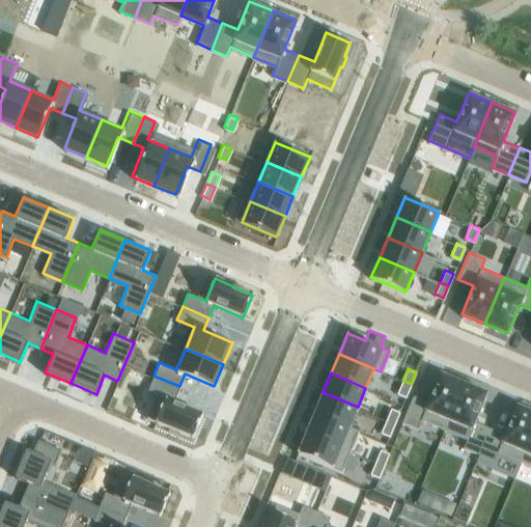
[(413,394),(402,421),(417,427),(421,419),(444,428),(464,382),(440,372),(428,400),(413,394)]
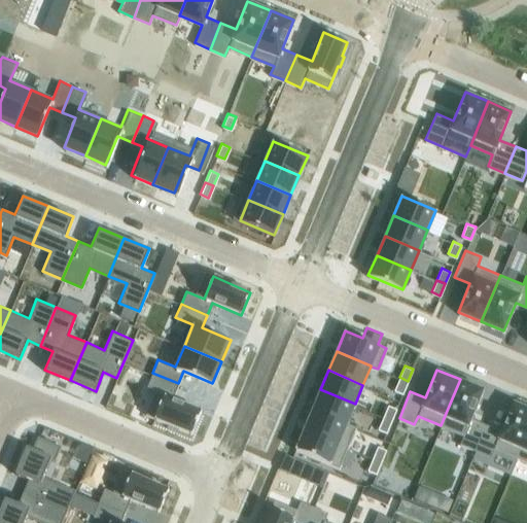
[(152,373),(146,385),(165,392),(155,415),(192,430),(202,408),(173,395),(178,383),(152,373)]
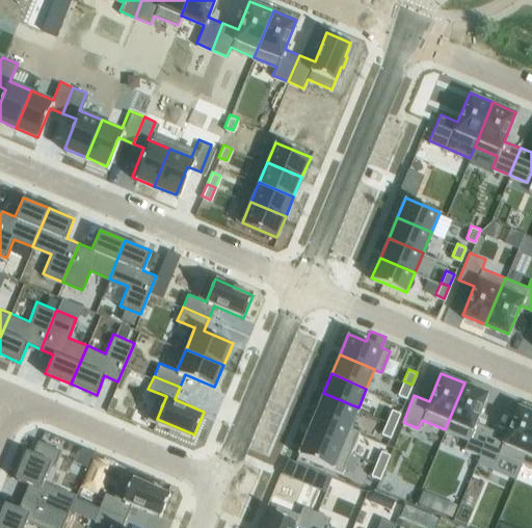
[(403,380),(398,393),(406,396),(411,385),(403,380)]
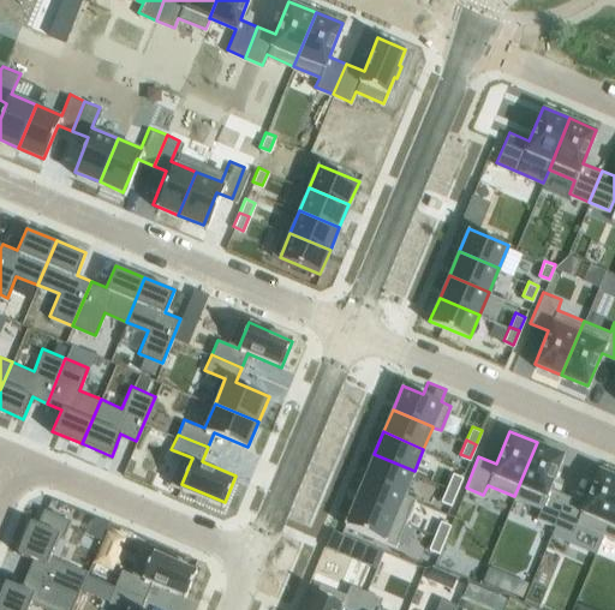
[(537,442),(514,496),(541,507),(537,516),(555,525),(567,494),(549,486),(563,453),(537,442)]
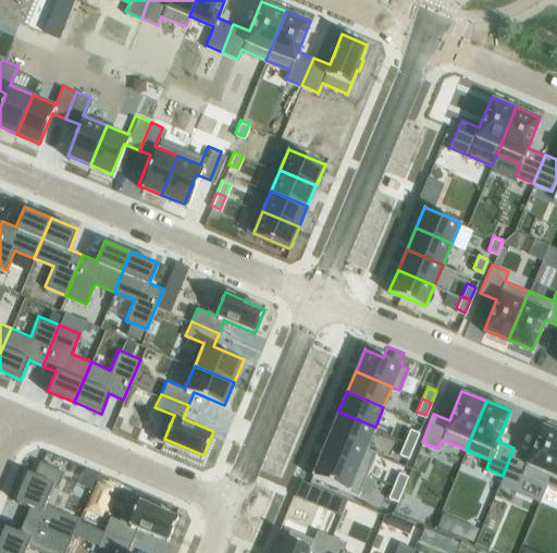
[(338,412),(330,432),(367,447),(367,446),(375,427),(338,412)]
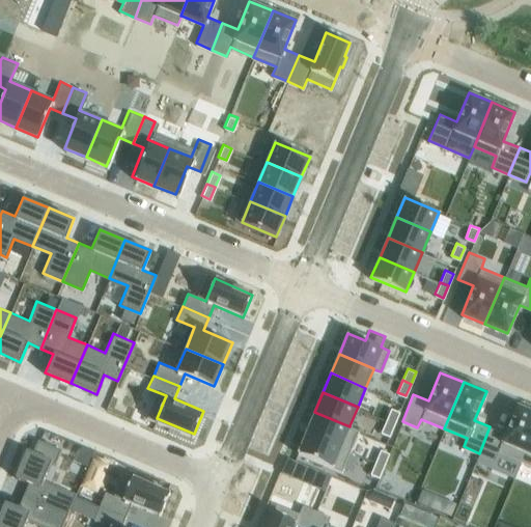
[(490,426),(479,453),(494,460),(498,450),(521,461),(530,434),(530,410),(516,405),(505,433),(490,426)]
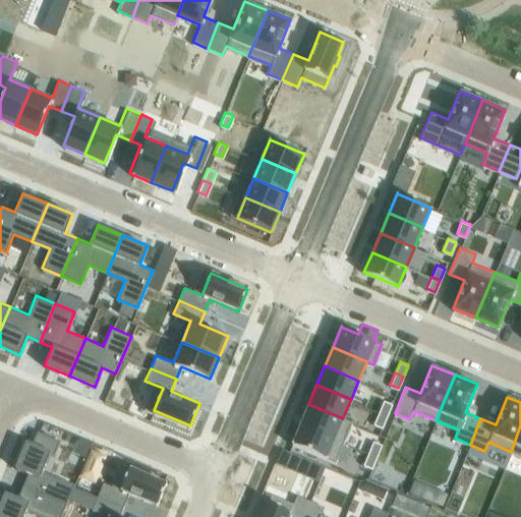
[(384,399),(379,411),(387,414),(392,403),(384,399)]
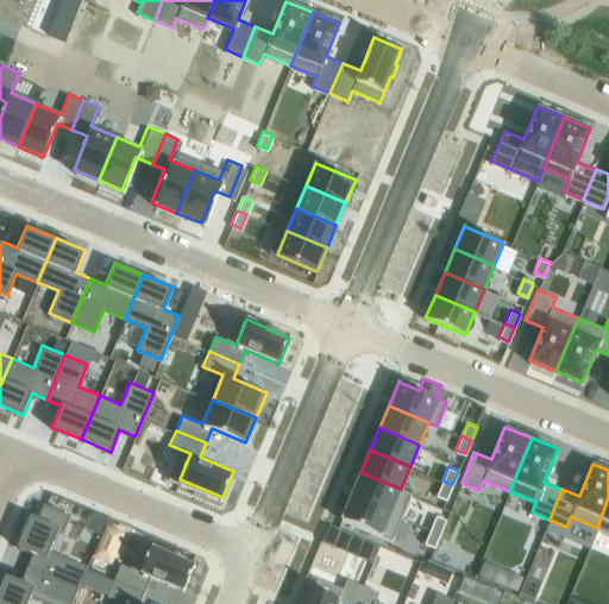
[(360,472),(351,495),(402,516),(412,492),(401,488),(401,489),(360,472)]
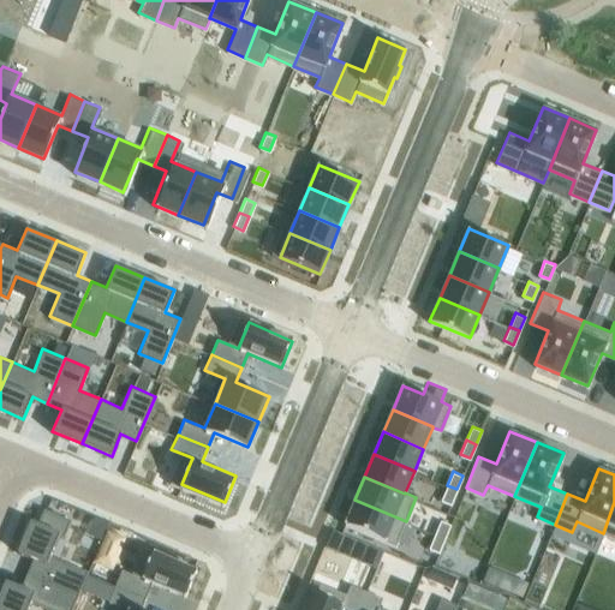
[(447,485),(441,500),(451,503),(457,489),(447,485)]
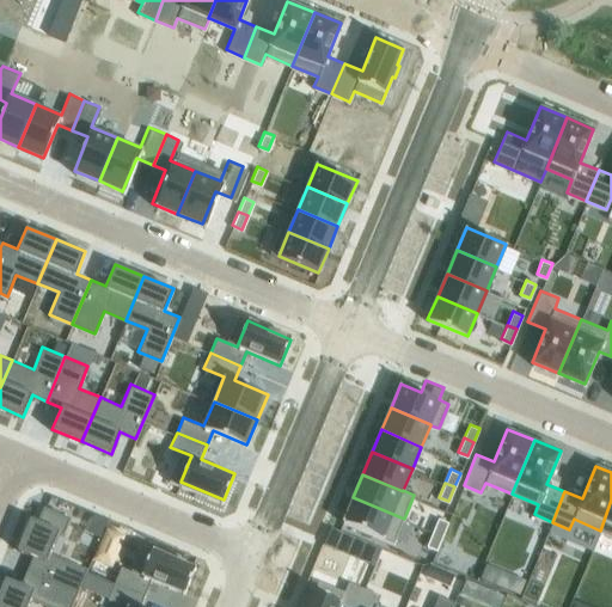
[(353,497),(343,521),(384,538),(393,541),(404,519),(353,497)]
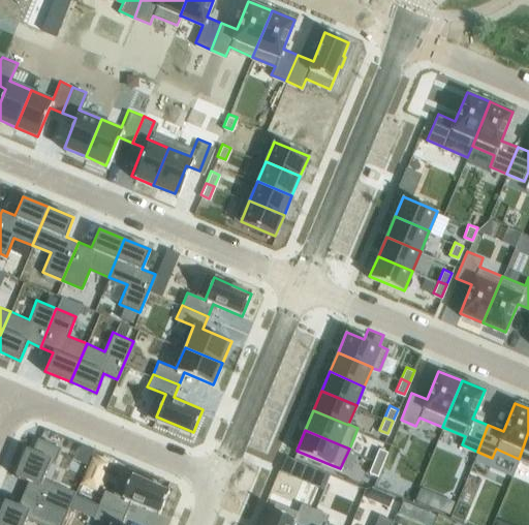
[(528,432),(519,459),(528,462),(528,432)]
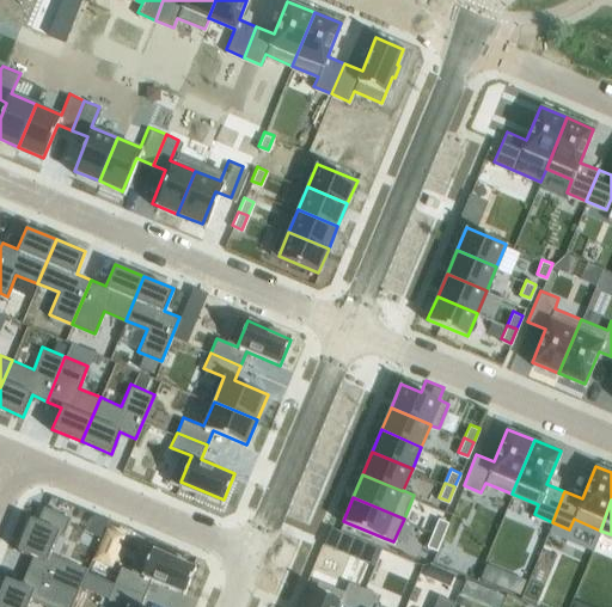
[(30,517),(18,549),(34,555),(26,569),(78,590),(87,568),(50,552),(59,532),(63,533),(71,516),(43,506),(37,521),(30,517)]
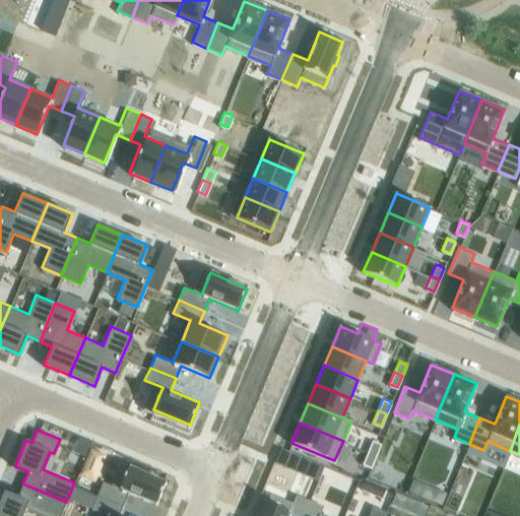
[(373,439),(368,451),(376,454),(381,443),(373,439)]
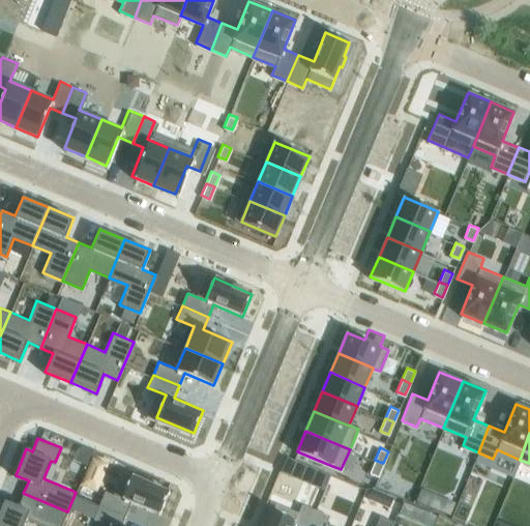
[(326,472),(287,456),(281,469),(321,486),(326,472)]
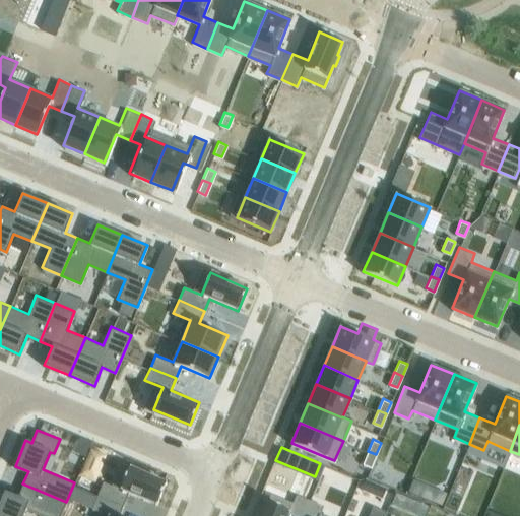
[(368,451),(363,462),(371,466),(376,454),(368,451)]
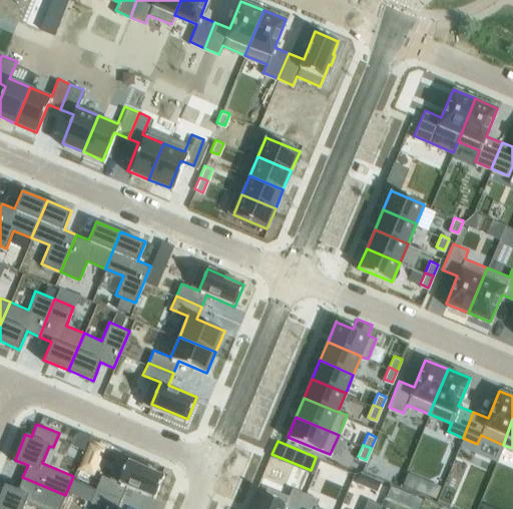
[(101,474),(95,487),(121,498),(126,485),(154,496),(163,474),(151,469),(152,467),(141,462),(140,465),(127,459),(118,481),(101,474)]
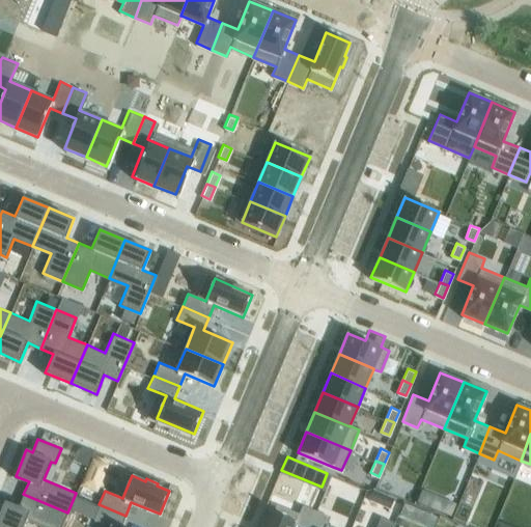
[(389,505),(393,496),(373,489),(369,498),(389,505)]
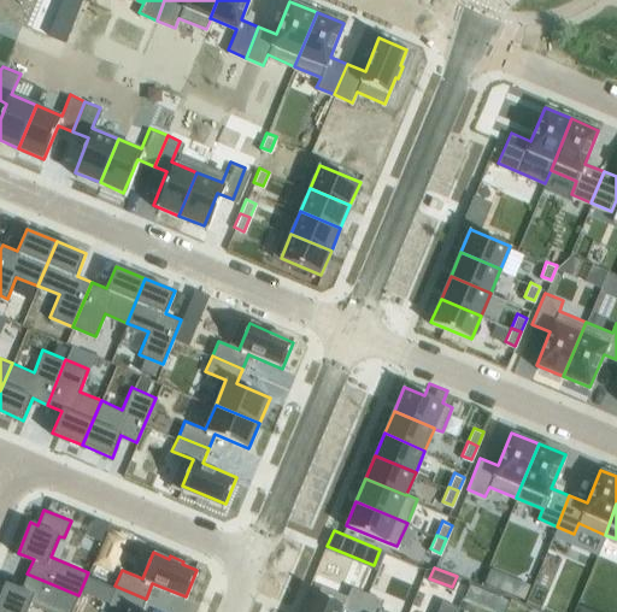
[(5,582),(0,594),(0,611),(27,611),(31,602),(53,611),(71,611),(78,595),(27,574),(21,589),(5,582)]
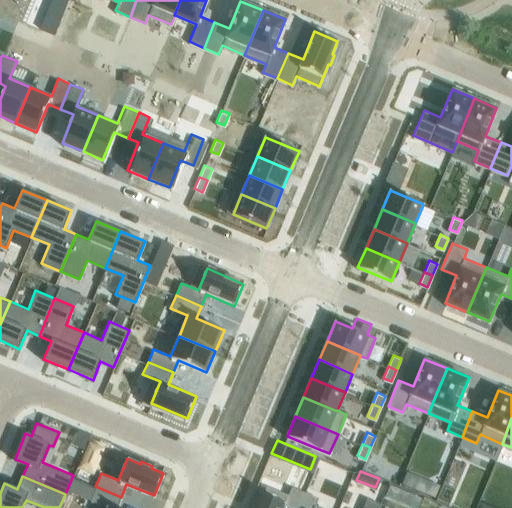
[(435,495),(440,483),(429,478),(424,491),(435,495)]
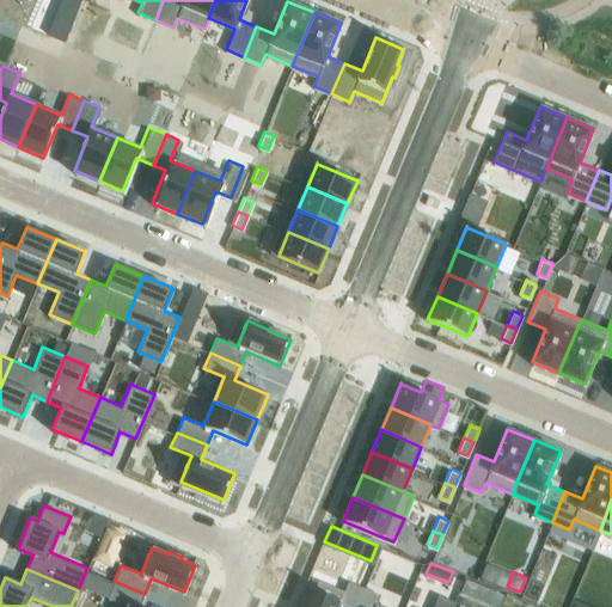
[(488,601),(499,606),(503,593),(493,588),(466,577),(460,590),(488,601)]
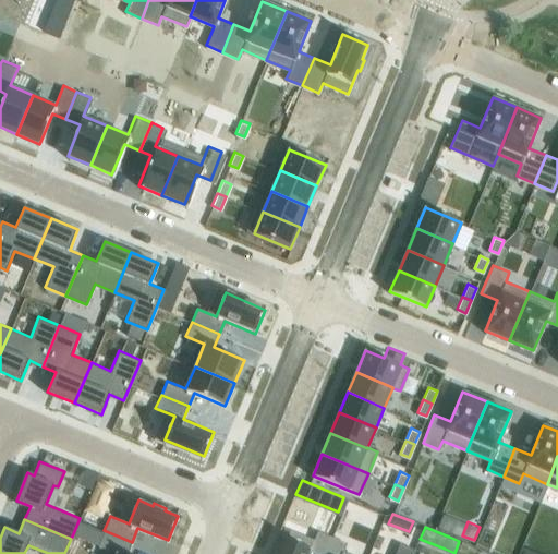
[(324,553),(332,536),(317,529),(314,539),(290,529),(280,552),(278,552),(276,553),(324,553)]
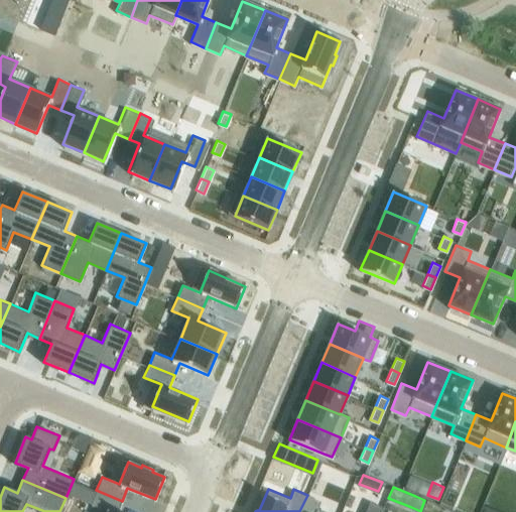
[(96,490),(91,503),(108,511),(107,511),(117,511),(122,501),(96,490)]
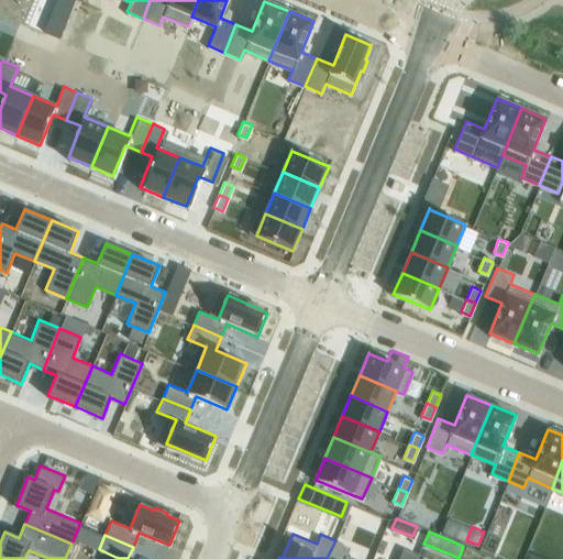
[(335,540),(327,558),(353,558),(346,556),(350,547),(335,540)]
